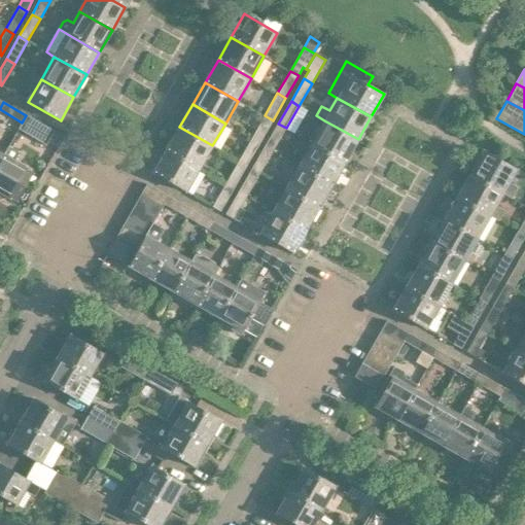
[(26,115),(22,123),(19,129),(46,145),(49,139),(55,132),(26,115)]
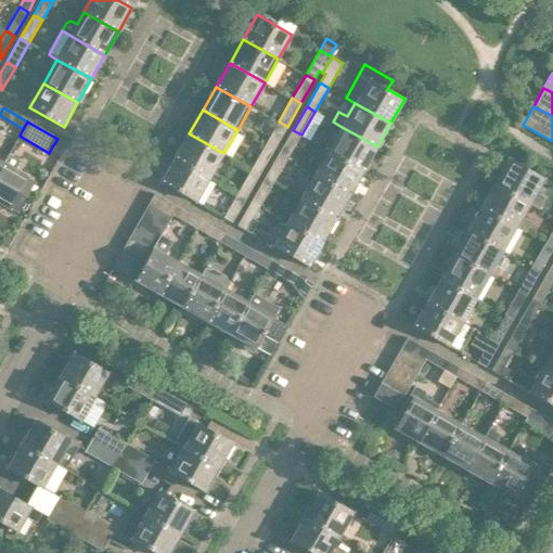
[(273,150),(287,127),(279,121),(265,145),(273,150)]
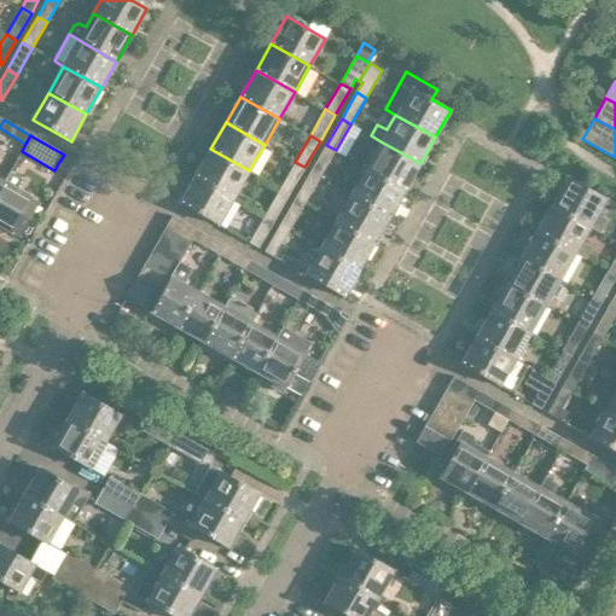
[(366,167),(405,190),(420,163),(381,141),(366,167)]
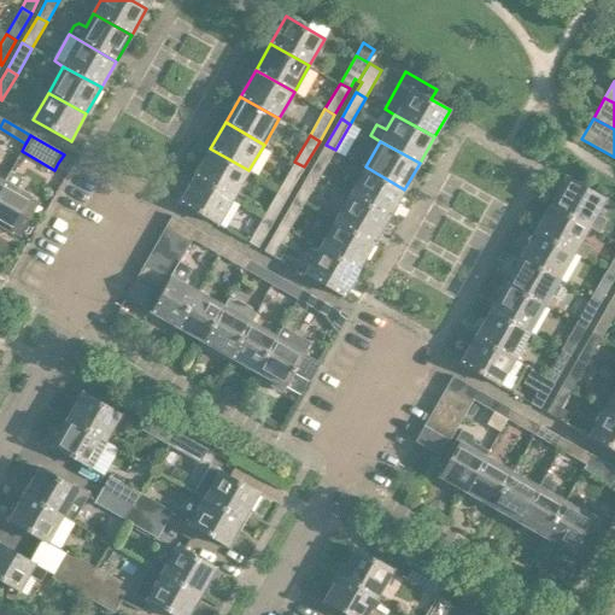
[(326,145),(310,171),(320,176),(335,150),(326,145)]
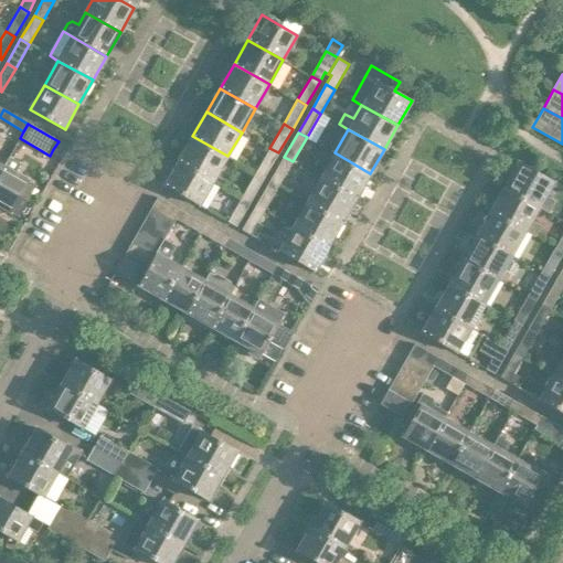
[(214,180),(227,156),(192,136),(179,160),(214,180)]
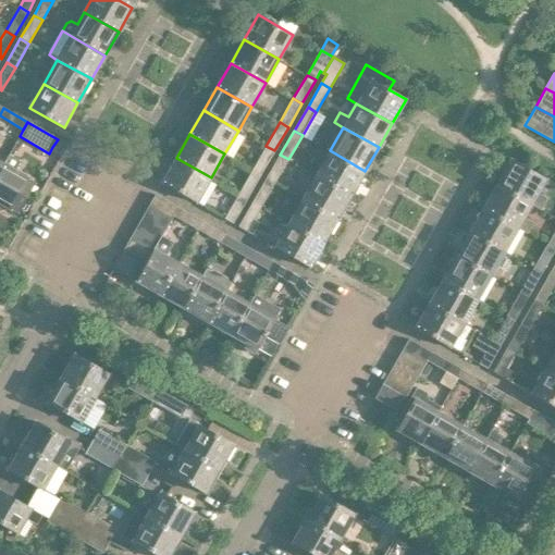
[(63,152),(68,145),(58,139),(52,147),(63,152)]
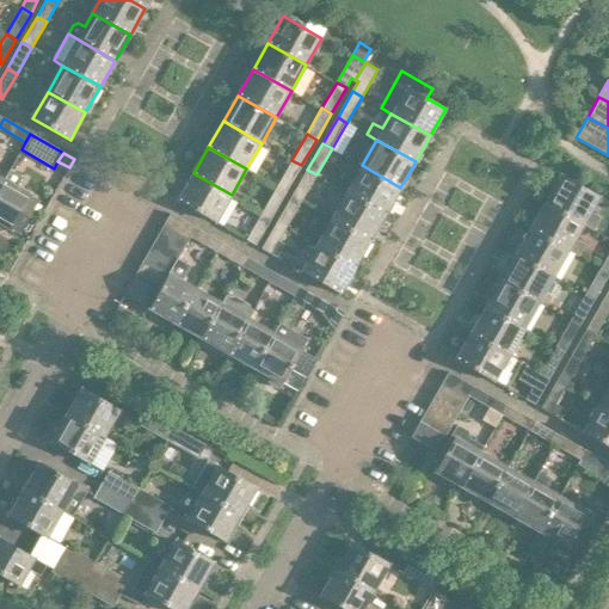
[(291,160),(277,186),(287,191),(301,165),(291,160)]
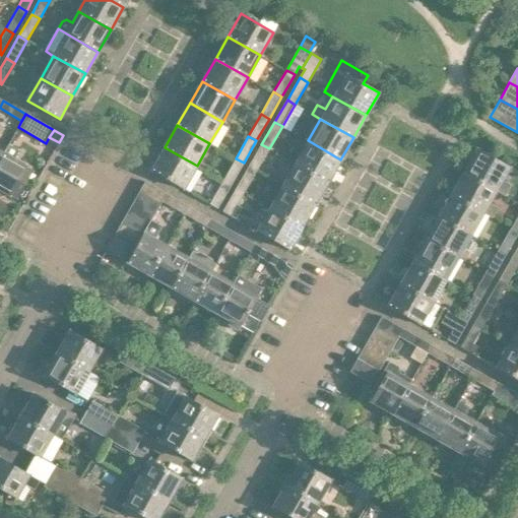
[(328,182),(340,159),(308,140),(295,163),(328,182)]
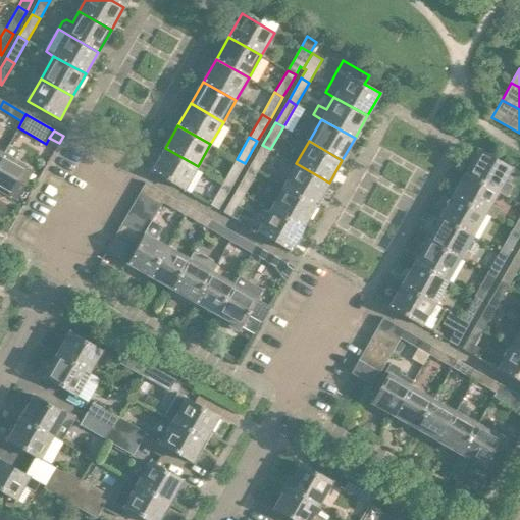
[(3,155),(3,154),(0,159),(0,191),(9,197),(10,196),(17,200),(33,172),(26,168),(26,167),(13,161),(19,151),(8,145),(3,155)]
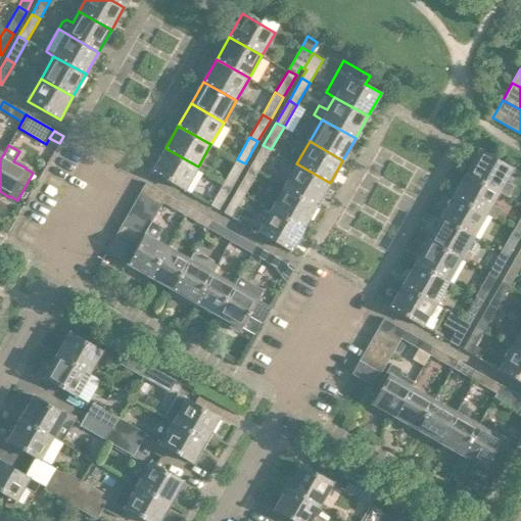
[(258,172),(271,149),(263,145),(250,168),(258,172)]
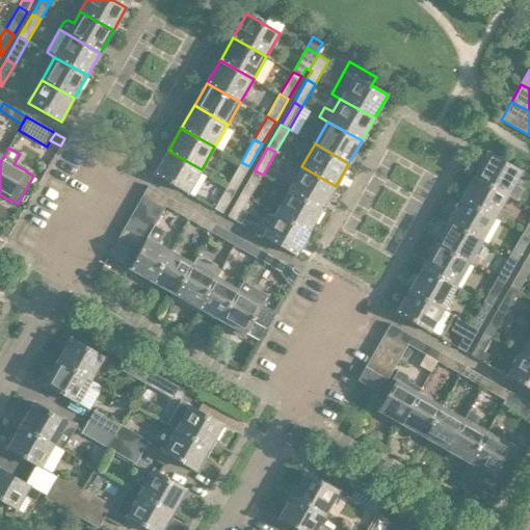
[(168,151),(155,174),(188,193),(202,169),(168,151)]
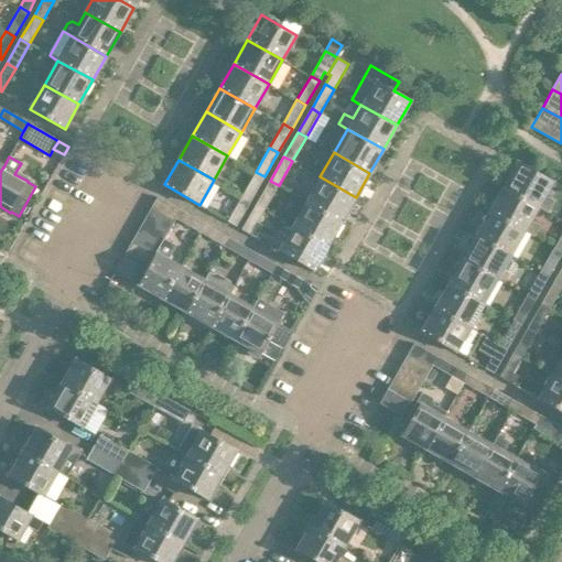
[(546,194),(553,182),(518,162),(504,186),(539,206),(549,212),(555,201),(546,194)]
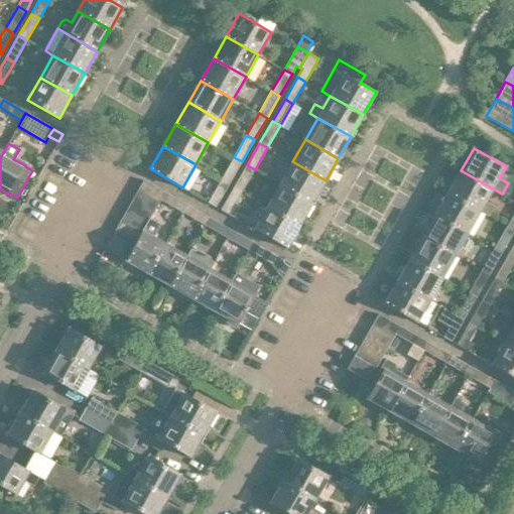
[(229,183),(242,161),(234,157),(221,179),(229,183)]
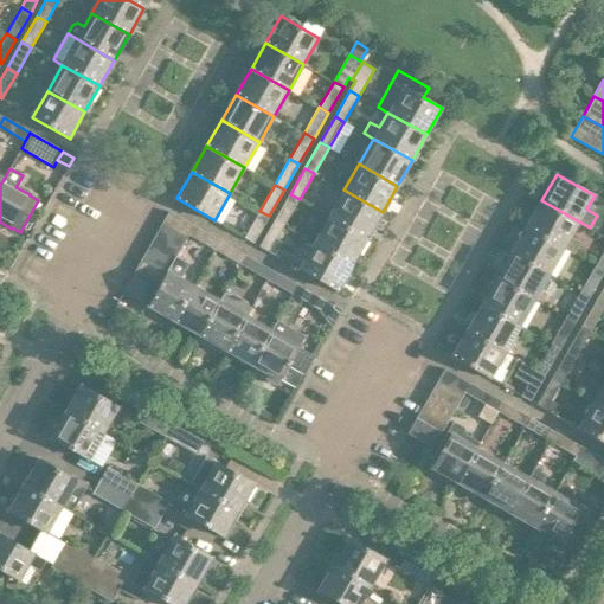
[(344,190),(329,216),(367,238),(383,212),(344,190)]
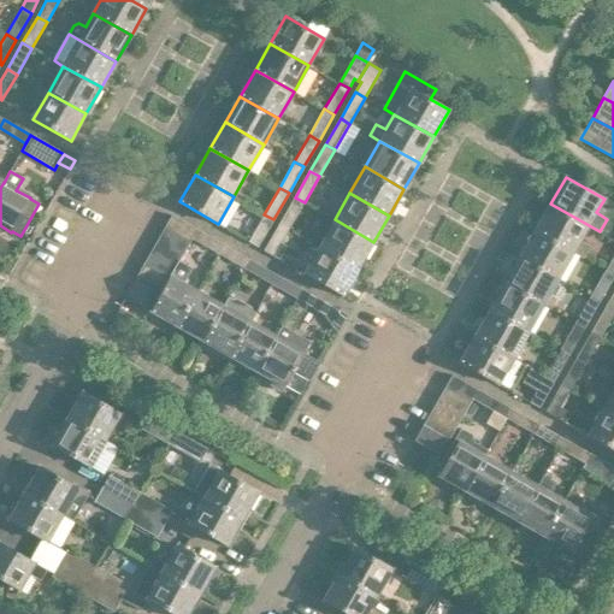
[(295,198),(279,224),(289,229),(305,202),(295,198)]
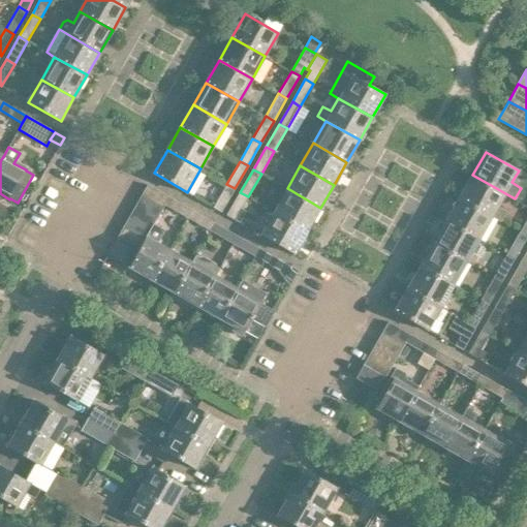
[(498,207),(505,193),(472,175),(460,197),(502,221),(507,212),(498,207)]
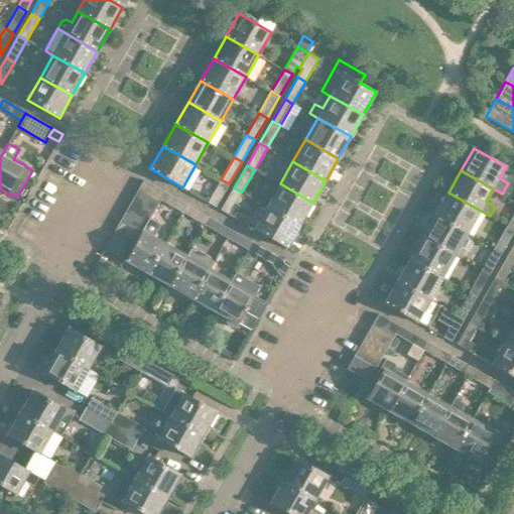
[(158,203),(160,200),(165,191),(144,179),(138,190),(158,203)]
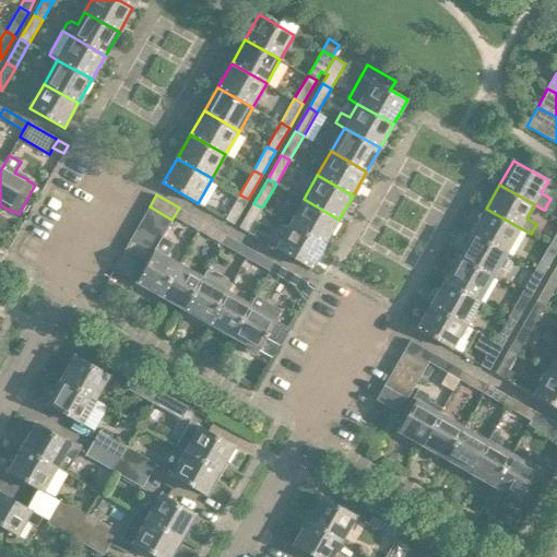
[(248,199),(239,194),(226,218),(234,223),(248,199)]
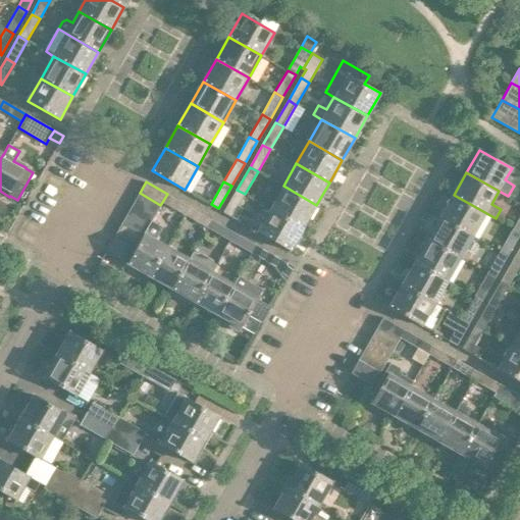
[(304,226),(316,205),(283,186),(270,208),(304,226)]
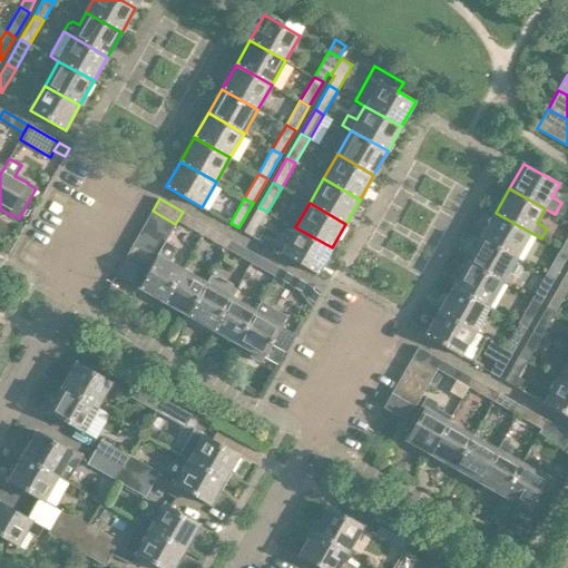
[(253,236),(267,212),(258,207),(245,232),(253,236)]
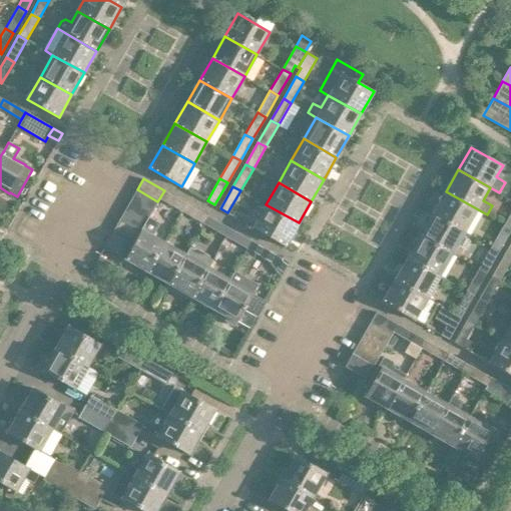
[(152,211),(157,201),(137,189),(131,199),(152,211)]
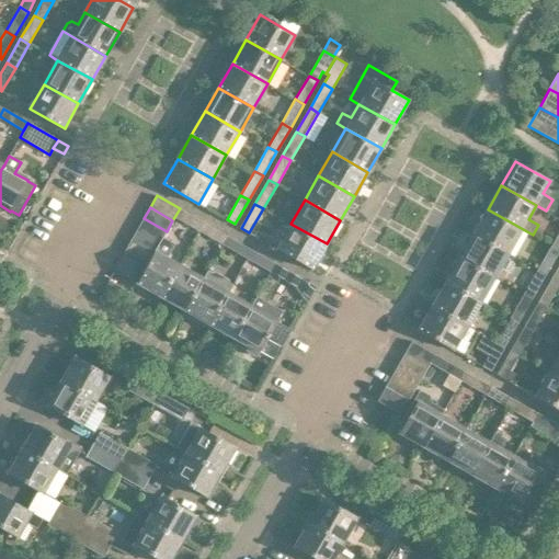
[(198,230),(204,221),(180,208),(174,217),(198,230)]
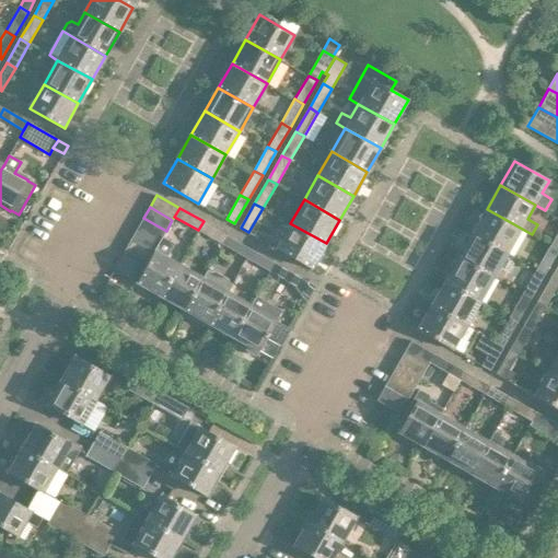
[(531,235),(532,234),(487,209),(473,233),(508,253),(521,230),(531,235)]
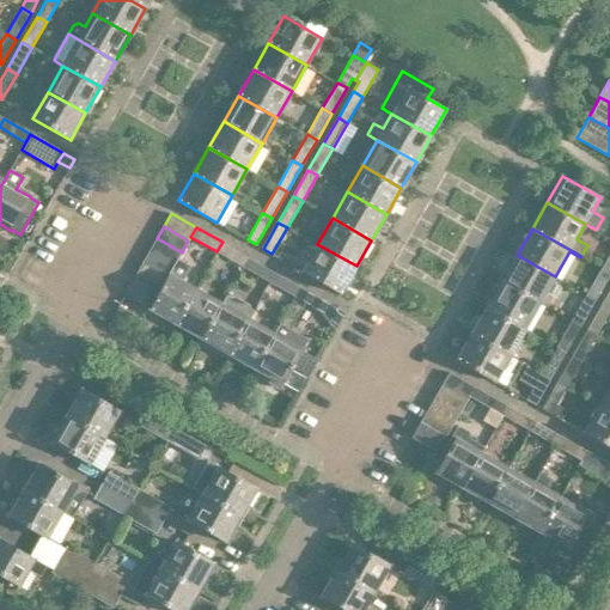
[(177,260),(182,252),(157,238),(151,250),(175,264),(177,260)]
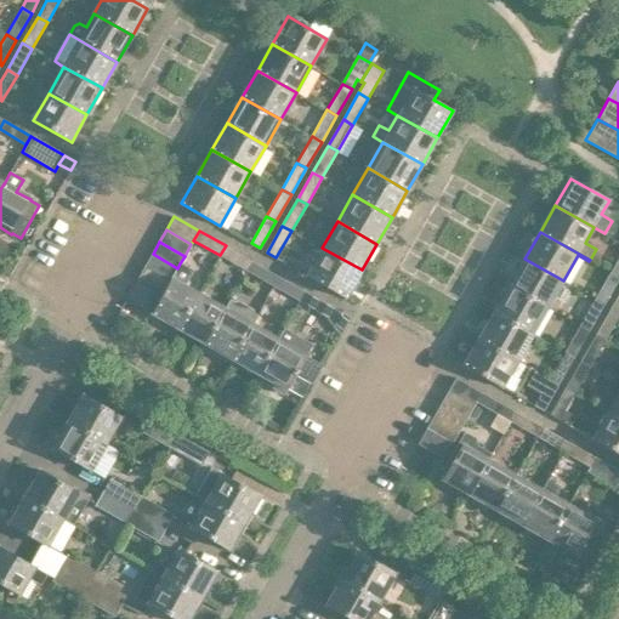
[(253,261),(226,245),(220,255),(246,271),(253,261)]
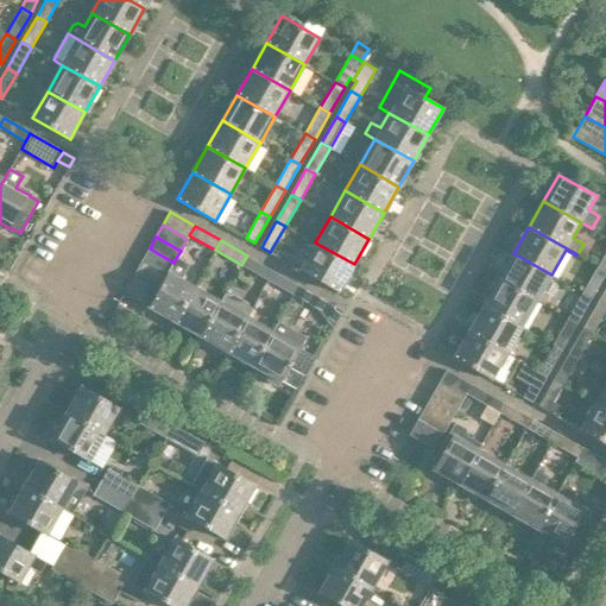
[(339,291),(354,264),(315,242),(300,269),(339,291)]
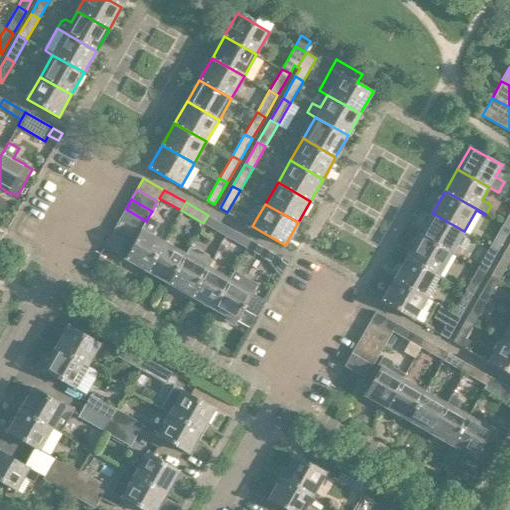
[(140,231),(146,221),(126,209),(120,219),(140,231)]
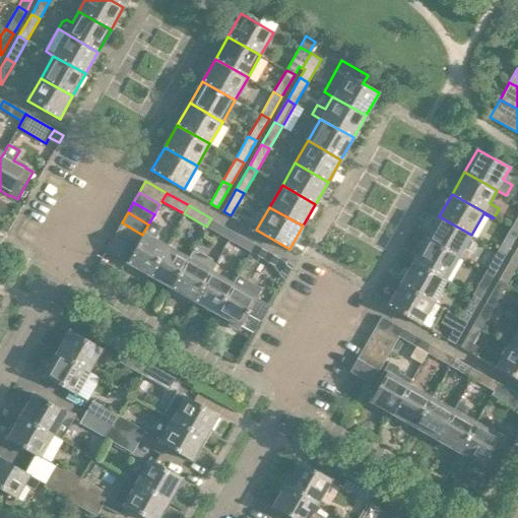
[(459,257),(471,235),(439,216),(427,239),(459,257)]
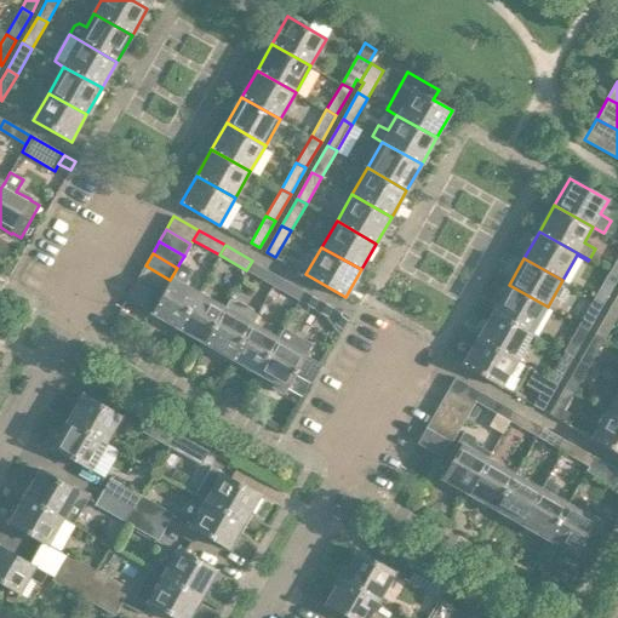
[(273,285),(279,275),(252,261),(246,270),(273,285)]
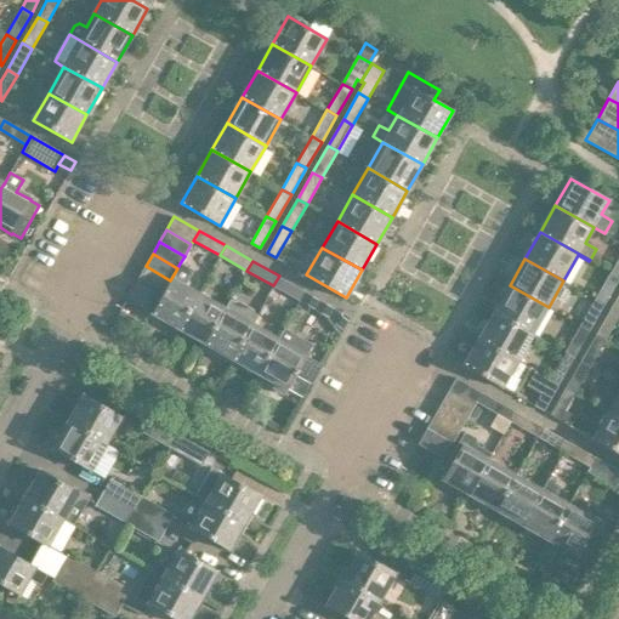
[(180,263),(177,268),(170,280),(163,294),(153,311),(152,313),(179,329),(199,294),(183,285),(192,271),(180,263)]
